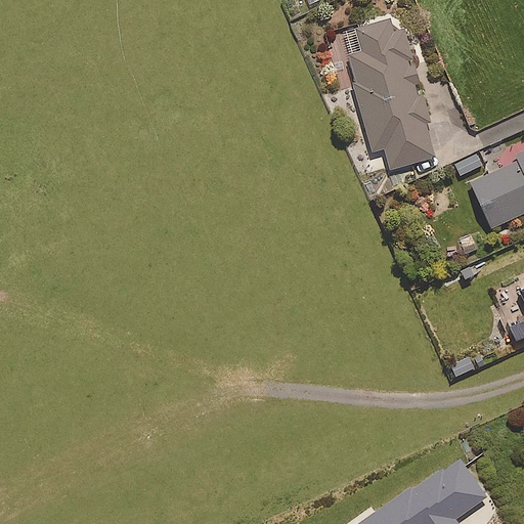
[(425,122),(430,121),(424,90),(417,92),(415,83),(418,82),(413,63),(409,64),(408,59),(411,58),(404,28),(392,30),(389,18),(344,28),(369,149),(385,146),(389,167),(433,157),(425,122)]
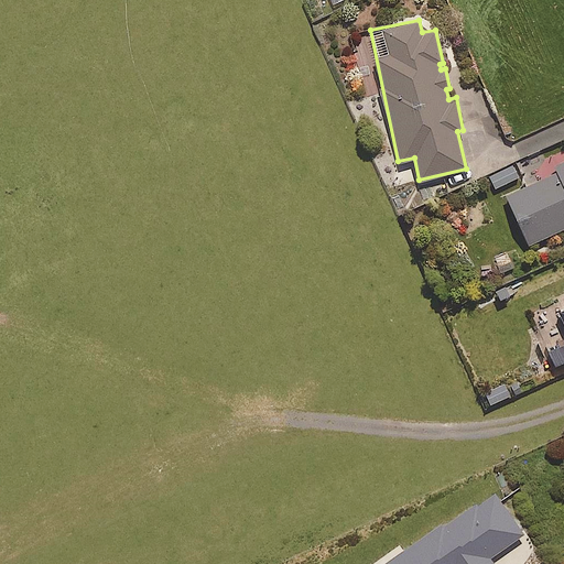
[(563,159),(552,165),(554,171),(505,194),(528,243),(563,226),(563,159)]
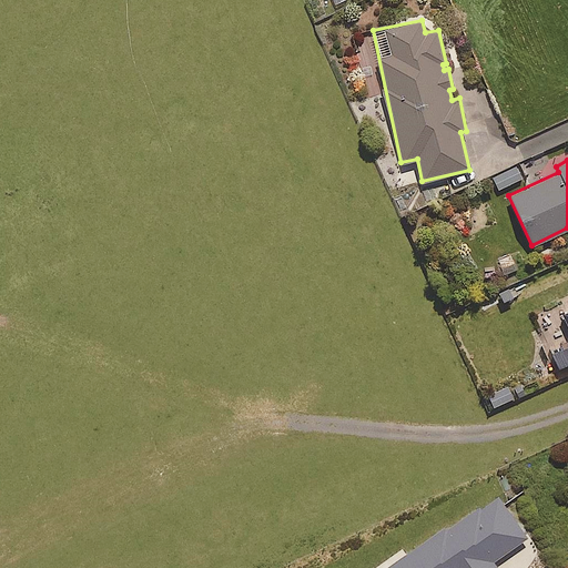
[(523,178),(517,165),(493,176),(498,189),(523,178)]
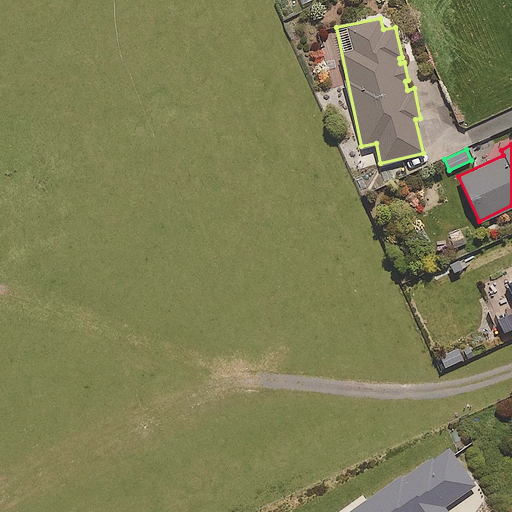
[(511,276),(506,279),(511,292),(511,310),(497,317),(503,331),(511,327),(511,276)]
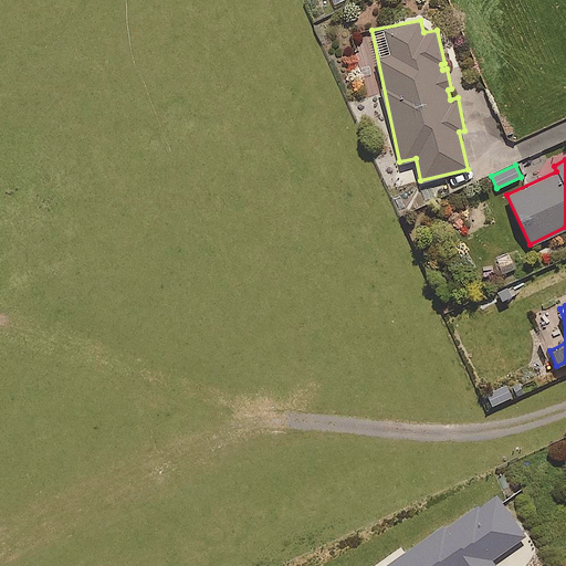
[(512,397),(507,384),(485,391),(491,405),(512,397)]
